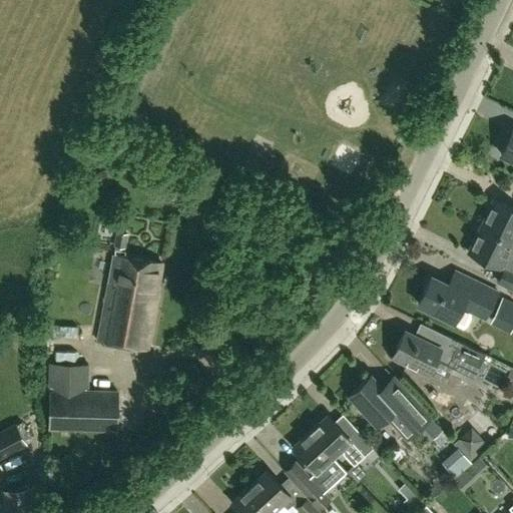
[(512,128),(511,131),(509,130),(505,131),(502,138),(503,142),(506,143),(500,154),(512,159),(512,128)]
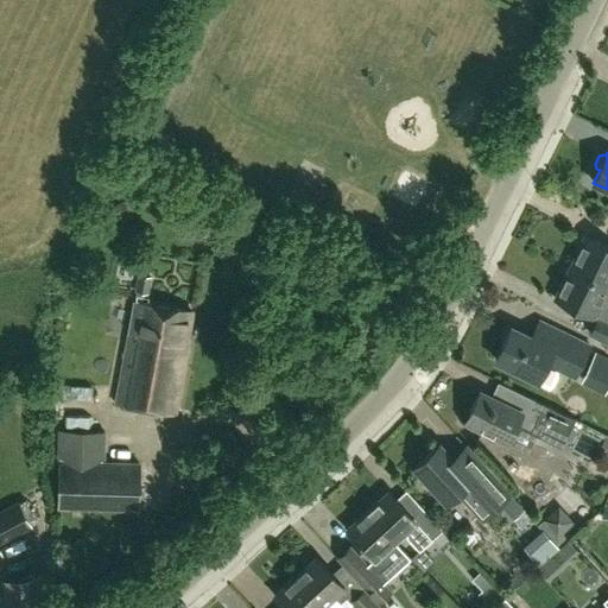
[(607,286),(607,285),(607,247),(584,236),(570,267),(607,286)]
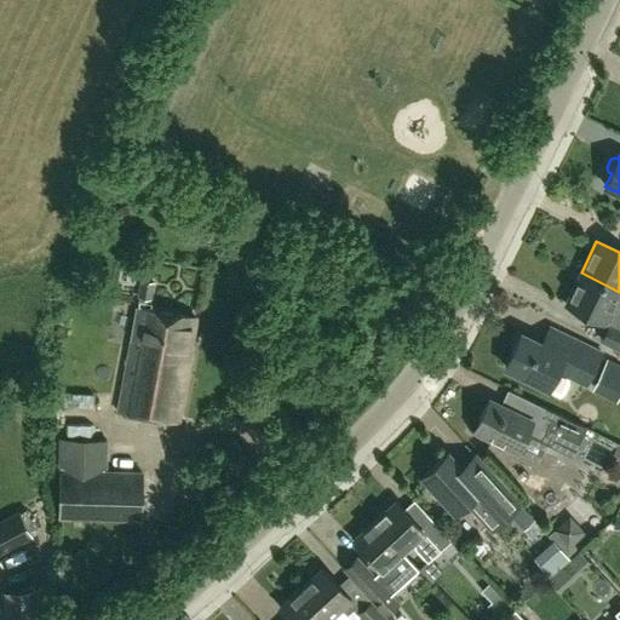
[(604,323),(619,292),(581,273),(566,304),(604,323)]
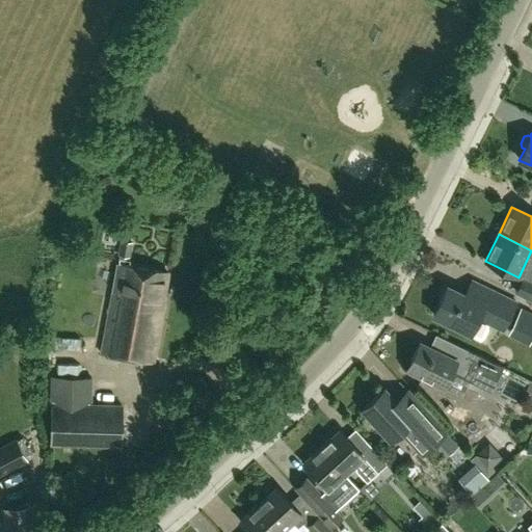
[(130,256),(132,242),(122,240),(120,255),(130,256)]
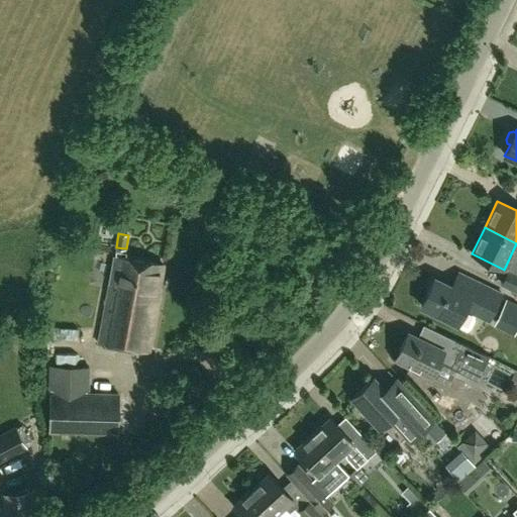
[(147,352),(163,265),(114,256),(98,344),(147,352)]
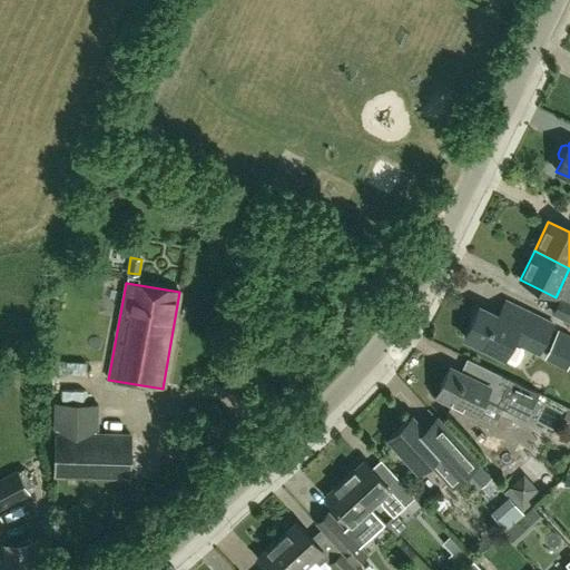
[(569,322),(569,302),(561,297),(553,314),(569,322)]
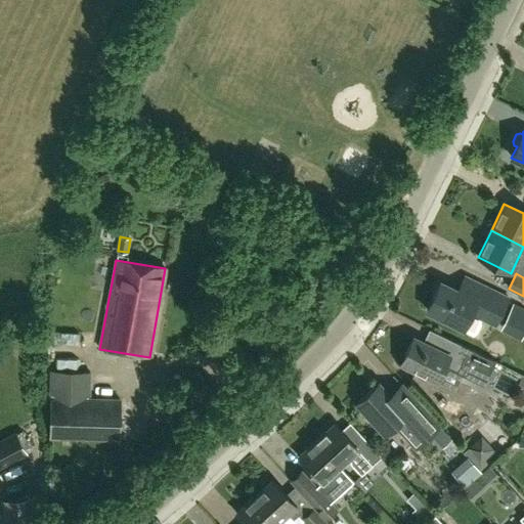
[(477,300),(440,282),(427,310),(464,329),(472,313),(495,324),(509,298),(483,286),(477,300)]
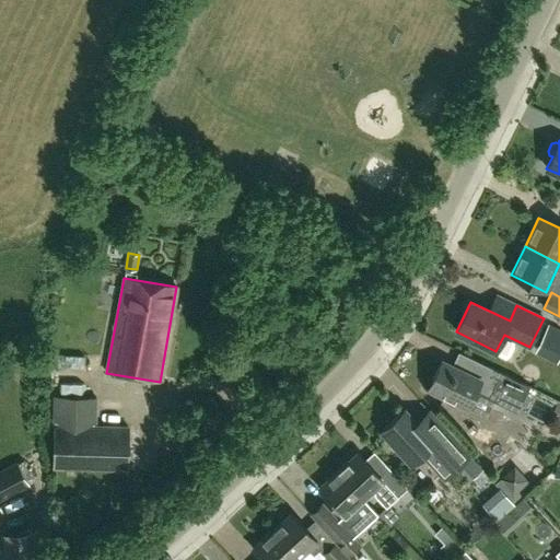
[(559,354),(559,329),(548,324),(540,341),(549,346),(544,357),(557,363),(559,354)]
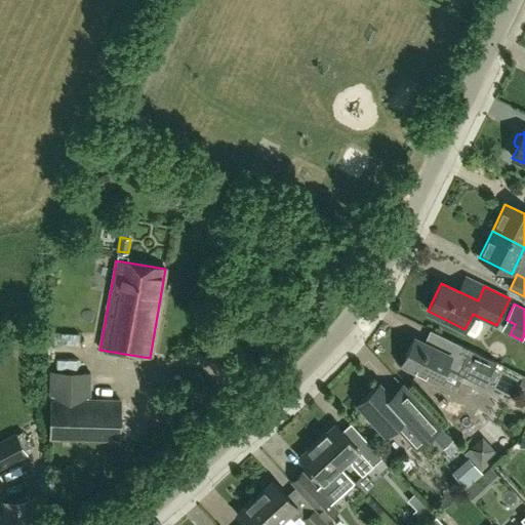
[(495,362),(446,337),(440,351),(414,338),(402,364),(438,381),(446,366),(482,384),(486,382),(495,362)]
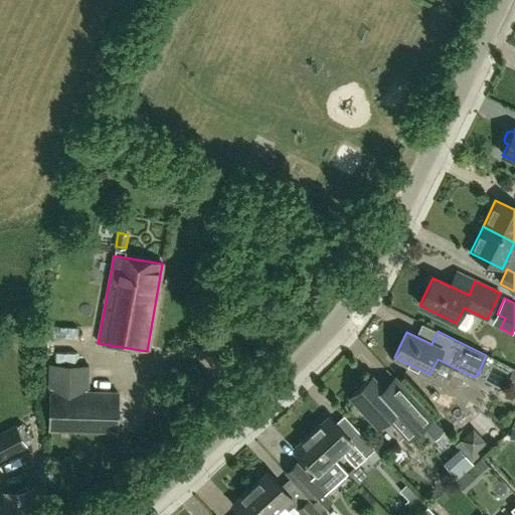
[(117,433),(118,392),(88,392),(89,366),(49,365),(48,432),(117,433)]
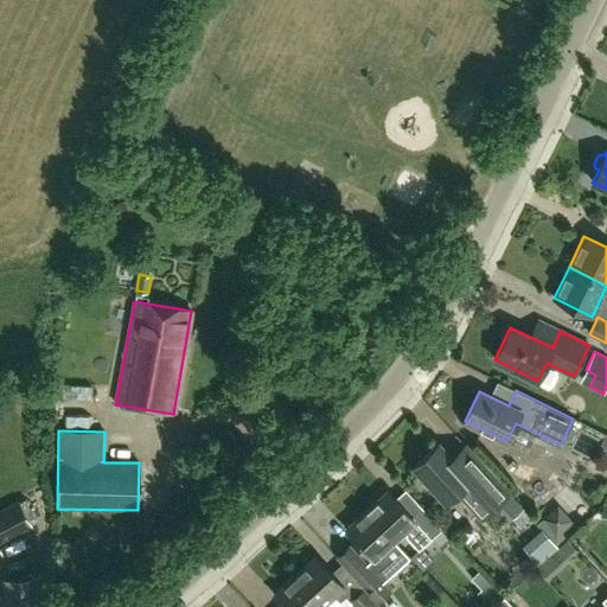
[(596,453),(606,458),(606,439),(605,438),(596,453)]
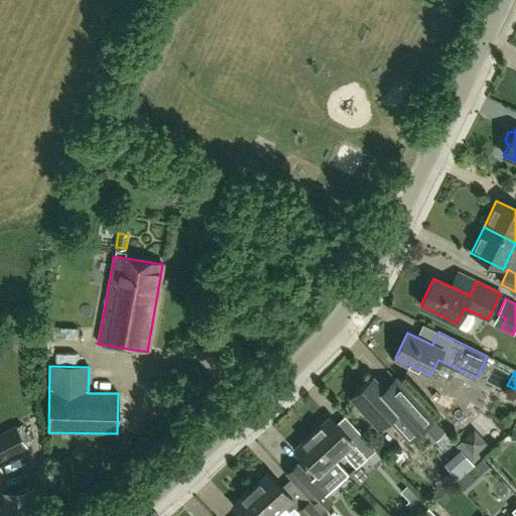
[(399,406),(373,378),(352,397),(379,426),(387,419),(407,441),(422,427),(435,441),(444,432),(431,419),(410,396),(399,406)]
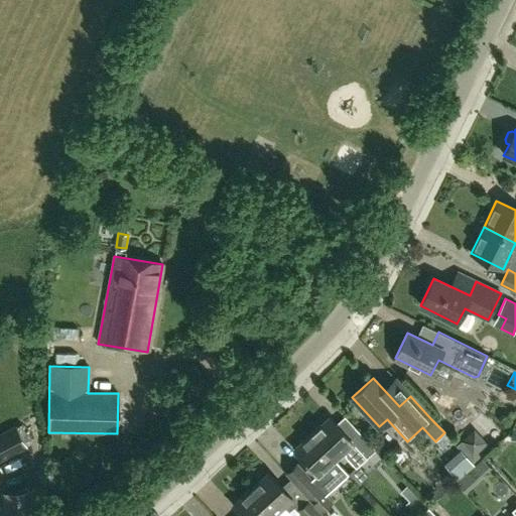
[(348,437),(330,417),(311,434),(335,460),(345,450),(348,453),(345,456),(356,468),(376,449),(357,429),(348,437)]
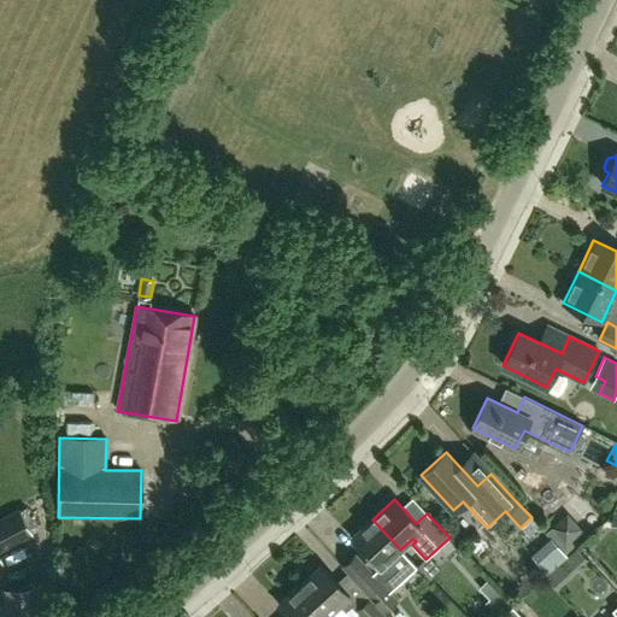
[(0,545),(1,547),(30,533),(18,511),(0,519),(0,545)]
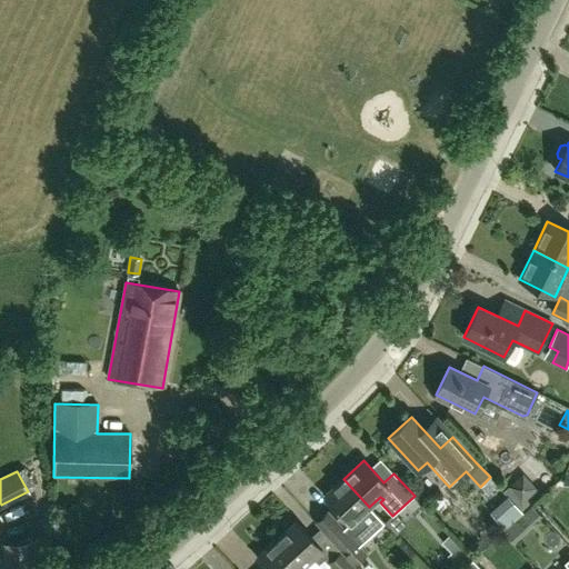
[(356,531),(363,522),(358,517),(369,507),(343,479),(323,497),(356,531)]
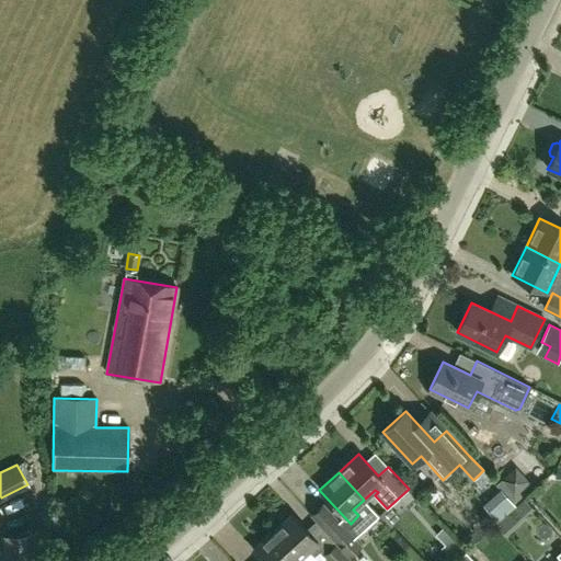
[(533,488),(528,482),(516,493),(503,478),(496,484),(515,504),(533,488)]
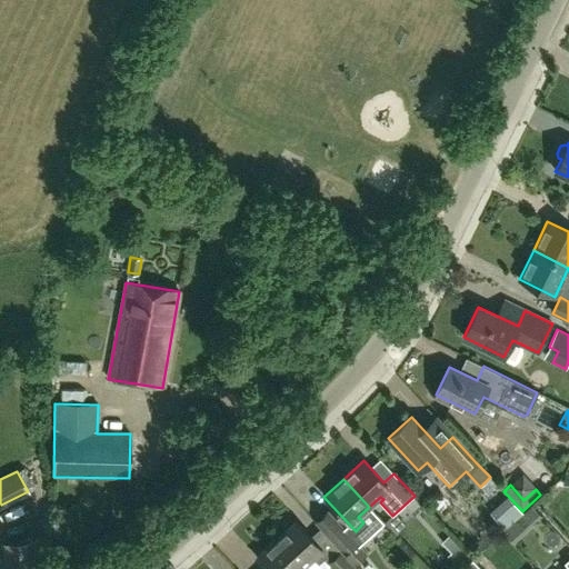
[(489,511),(505,528),(522,512),(508,496),(489,511)]
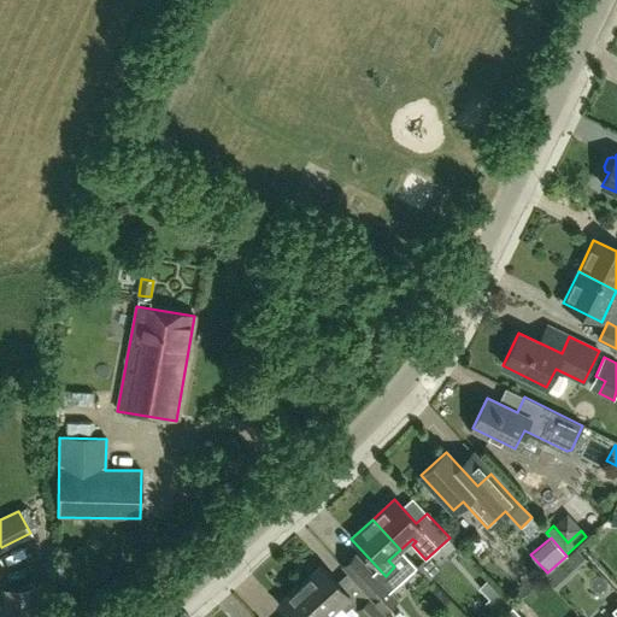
[(571,574),(587,559),(576,548),(560,563),(571,574)]
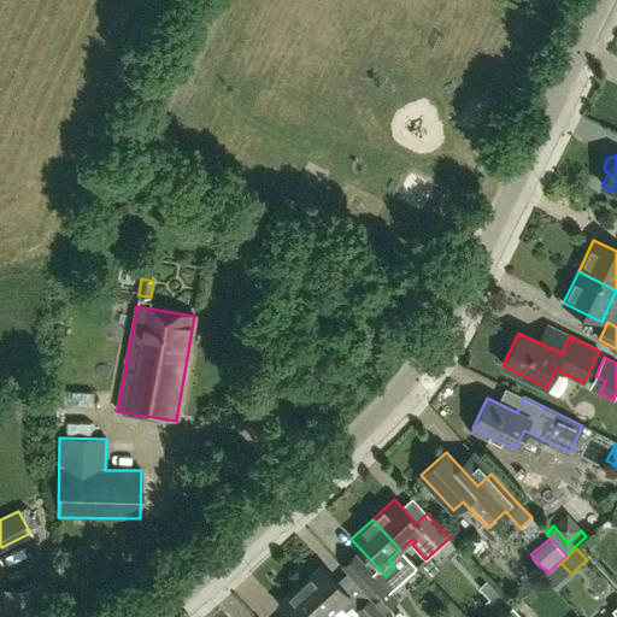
[(385,613),(398,600),(356,553),(341,566),(385,613)]
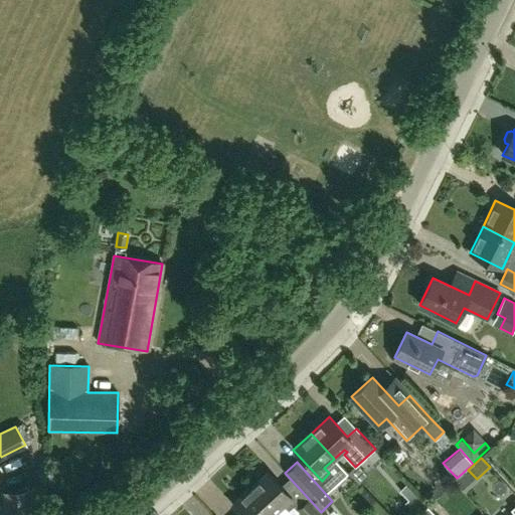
[(280,486),(268,473),(249,489),(273,514),(283,505),(289,511),(293,507),(300,514),(322,514),(321,512),(285,473),(284,473),(289,479),(280,486)]
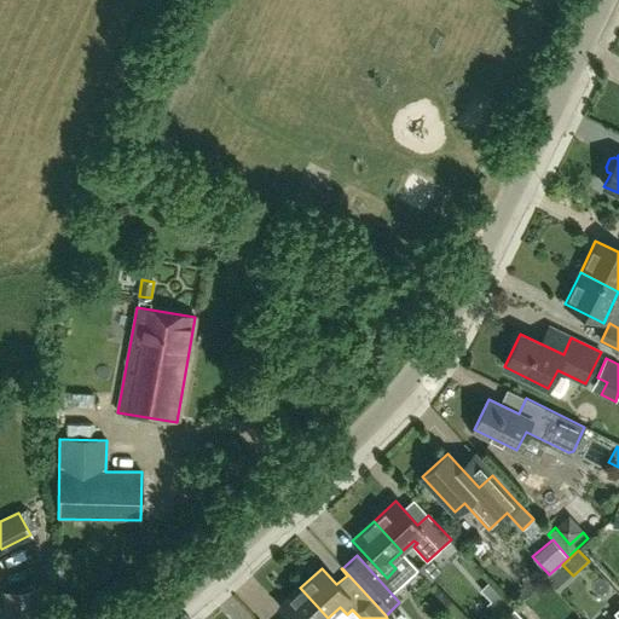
[(5,618),(53,618),(51,586),(3,591),(5,618)]
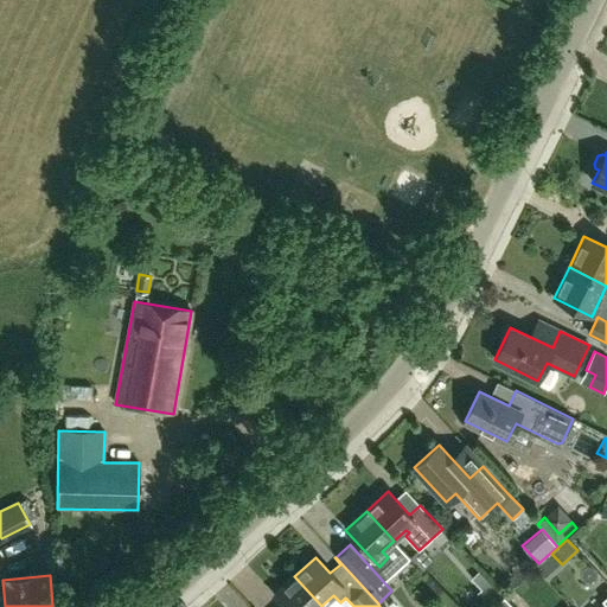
[(321,606),(294,576),(274,595),(283,606),(321,606)]
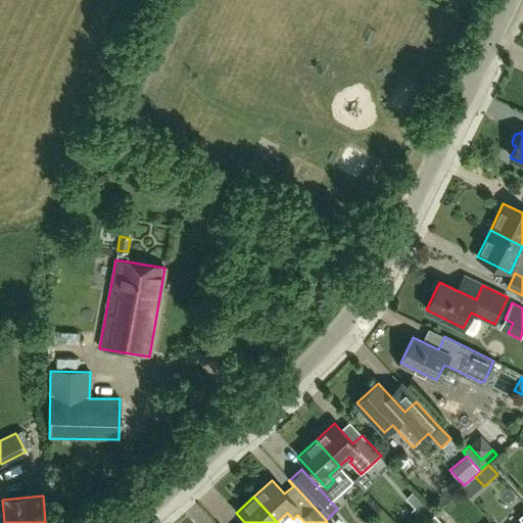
[(416,517),(420,521),(428,513),(424,509),(425,508),(416,498),(411,504),(416,510),(412,513),(416,517)]
